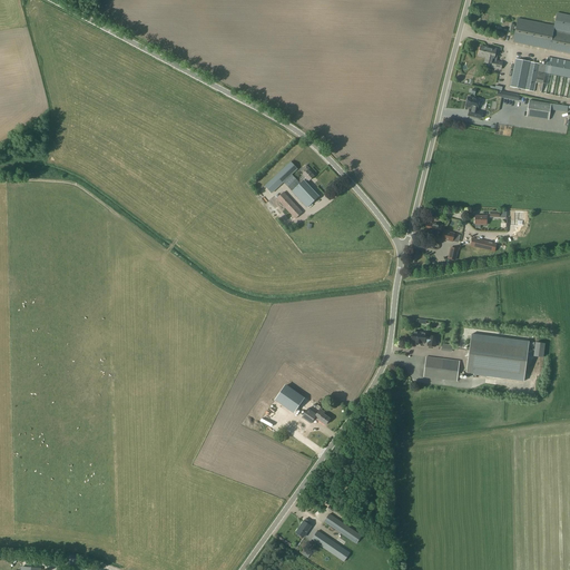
[(513,43),(569,55),(569,15),(558,12),(554,27),(518,19),(513,43)]
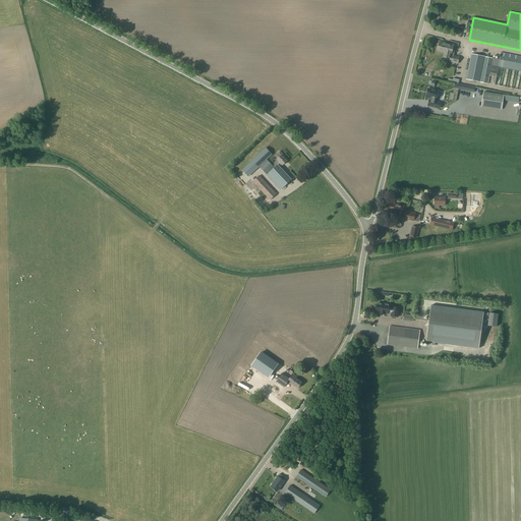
[(451,55),(454,45),(446,43),(446,44),(440,42),(437,51),(445,53),(444,57),(450,58),(450,54),(451,55)]
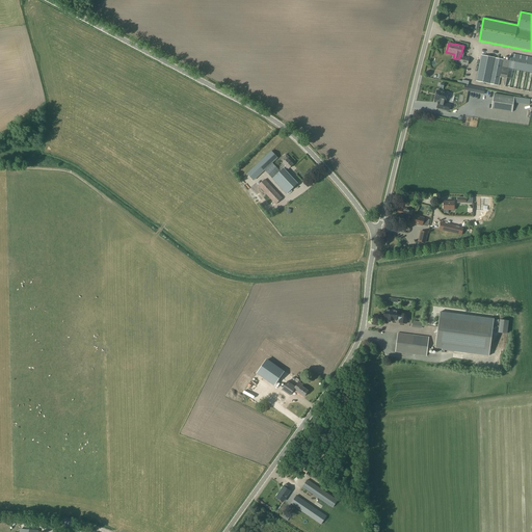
[(508,69),(506,79),(504,87),(531,92),(531,57),(511,54),(509,61),(508,69)]
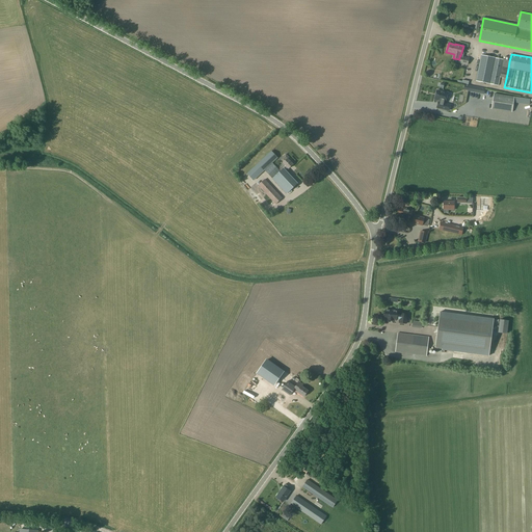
[(498,86),(503,59),(481,55),(476,81),(498,86)]
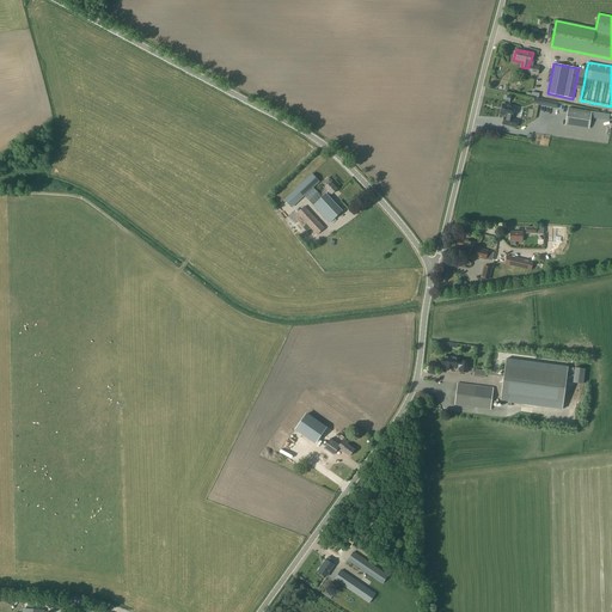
[(538,105),(557,109),(558,102),(539,98),(538,105)]
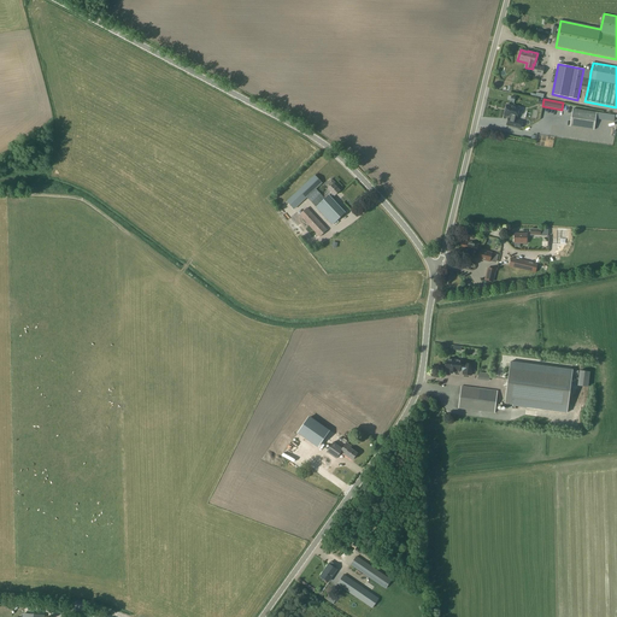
[(506,105),(504,115),(513,117),(512,119),(511,127),(521,129),(523,122),(516,121),(516,118),(517,118),(519,107),(515,106),(515,107),(506,105)]
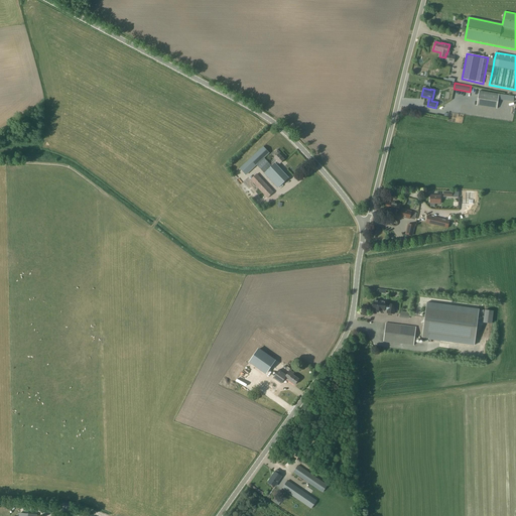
[(495,109),(497,95),(479,92),(477,106),(495,109)]
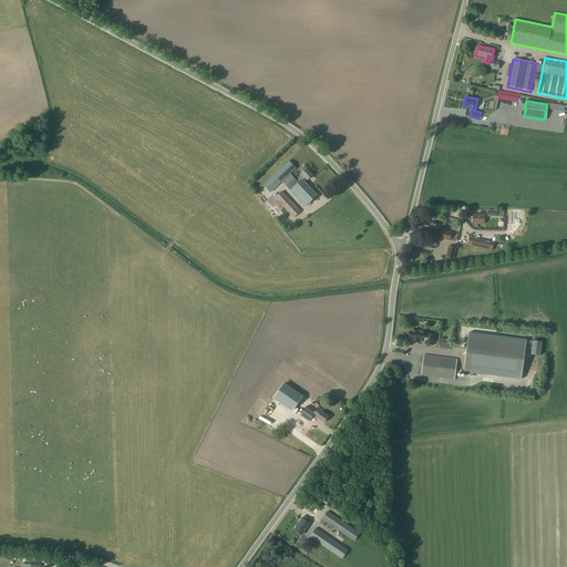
[(308,181),(312,175),(311,174),(312,173),(305,164),(299,169),(302,174),(301,174),(296,179),(290,174),(296,168),(289,161),(264,185),(270,193),(281,182),(290,191),(305,207),(306,207),(317,196),(303,182),(307,179),(308,181)]
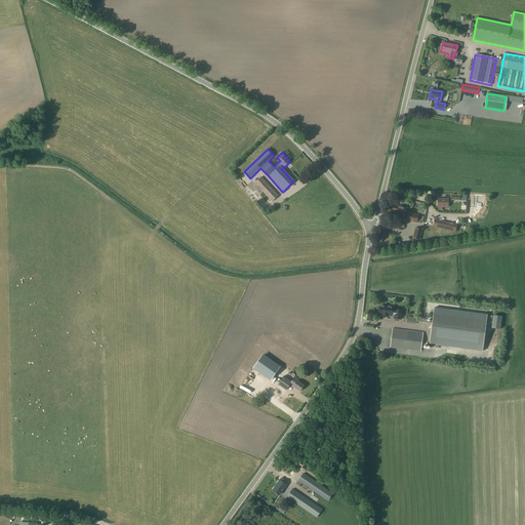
[(261,176),(254,184),(272,202),(279,196),(261,176)]
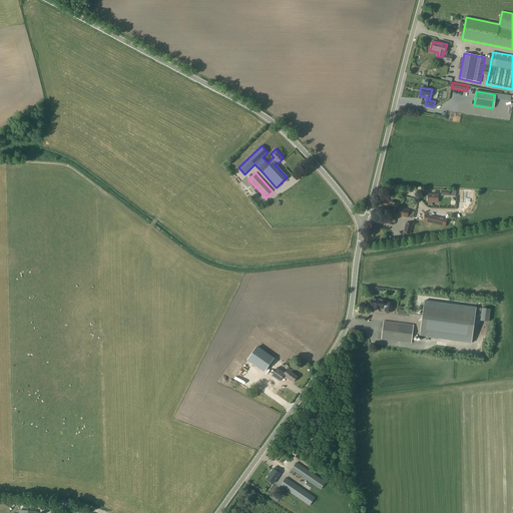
[(462,198),(458,198),(458,203),(470,203),(470,191),(463,191),(462,195),(462,196),(462,198)]
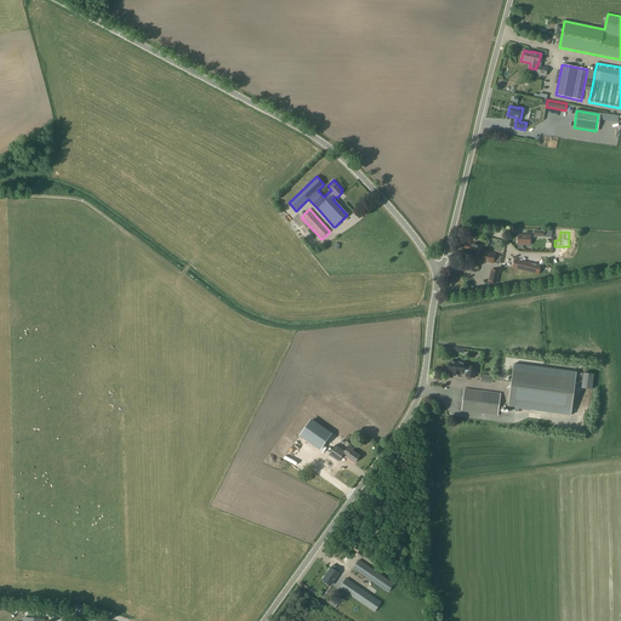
[(518,235),(518,245),(530,245),(530,235),(518,235)]
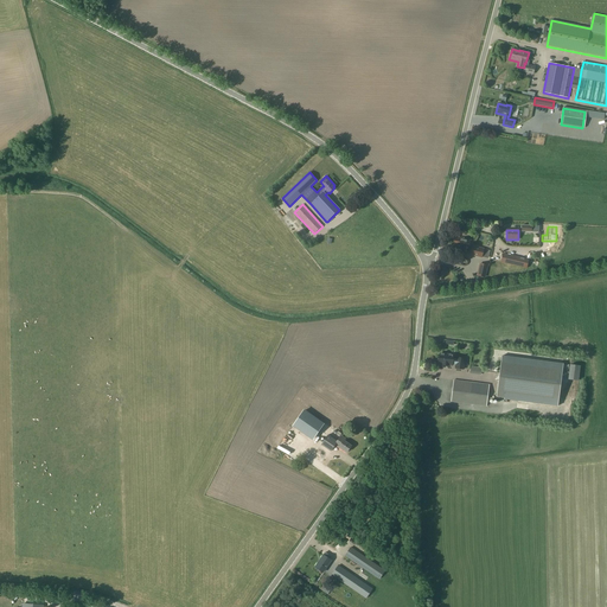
[(470,247),(471,241),(455,237),(454,244),(458,246),(457,253),(467,255),(467,254),(471,254),(471,255),(481,257),(484,249),(472,247),(472,248),(470,247)]
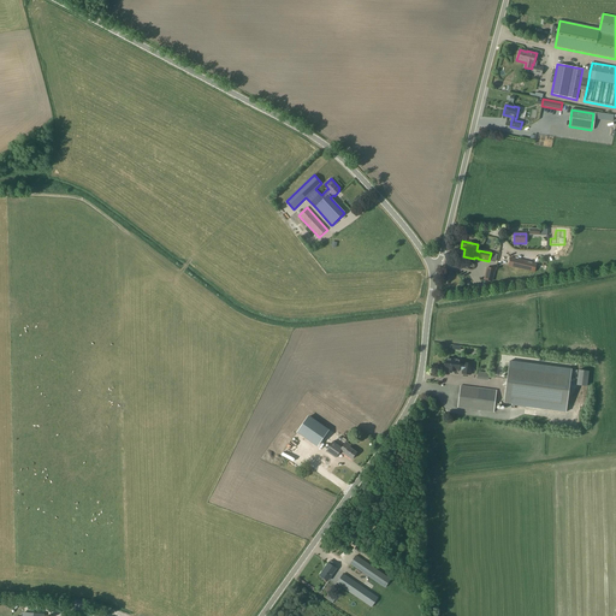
[(596,256),(596,259),(615,259),(615,248),(603,248),(603,256),(596,256)]
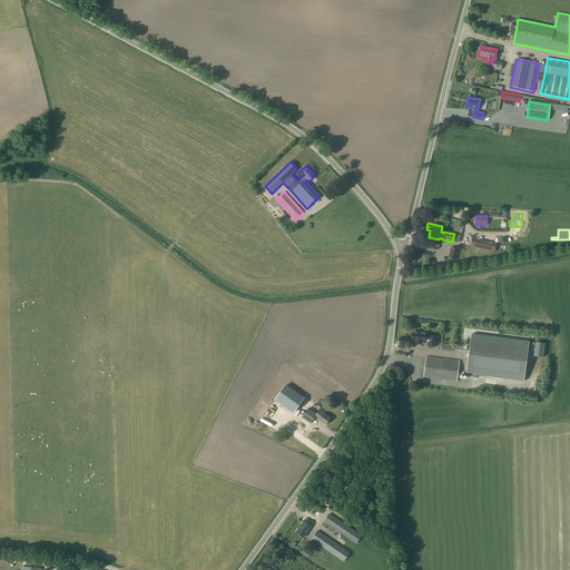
[(497,244),(472,238),(471,246),(494,252),(497,244)]
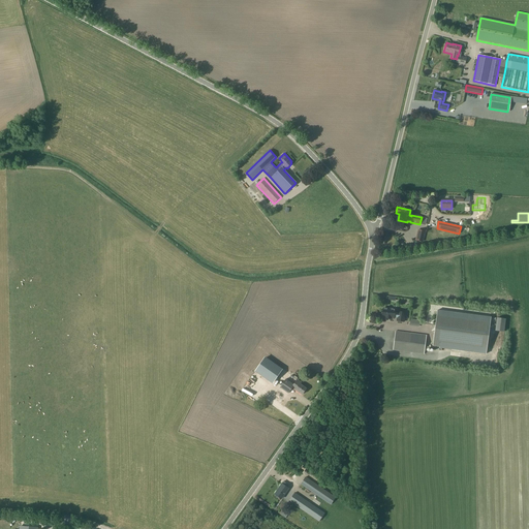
[(423,242),(426,230),(417,229),(415,241),(423,242)]
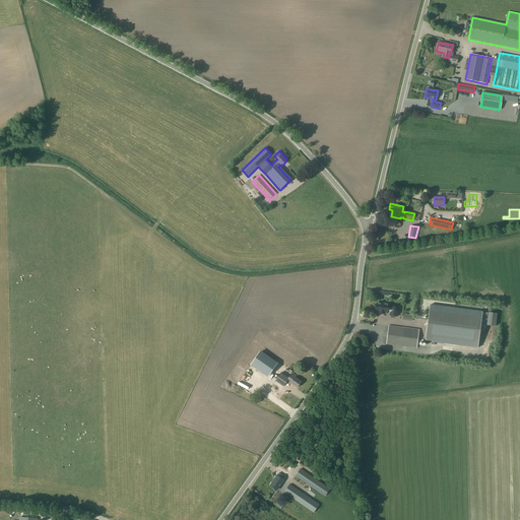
[(377,303),(376,308),(375,308),(375,310),(376,311),(376,312),(379,312),(379,313),(384,314),(384,313),(387,313),(387,312),(390,312),(390,315),(397,316),(398,307),(391,307),(391,308),(388,308),(388,304),(377,303)]
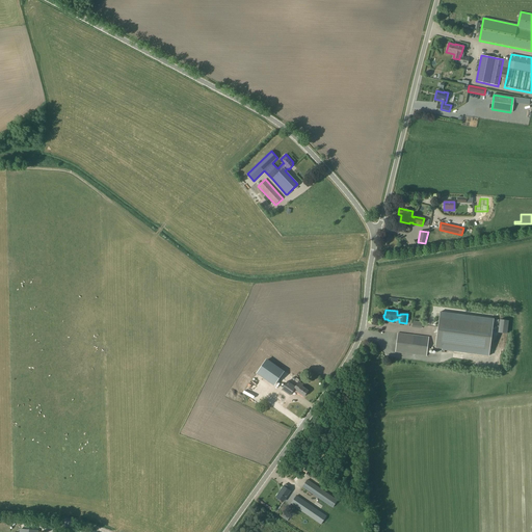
[(494,319),(440,312),(435,348),(442,349),(442,350),(488,356),(494,319)]
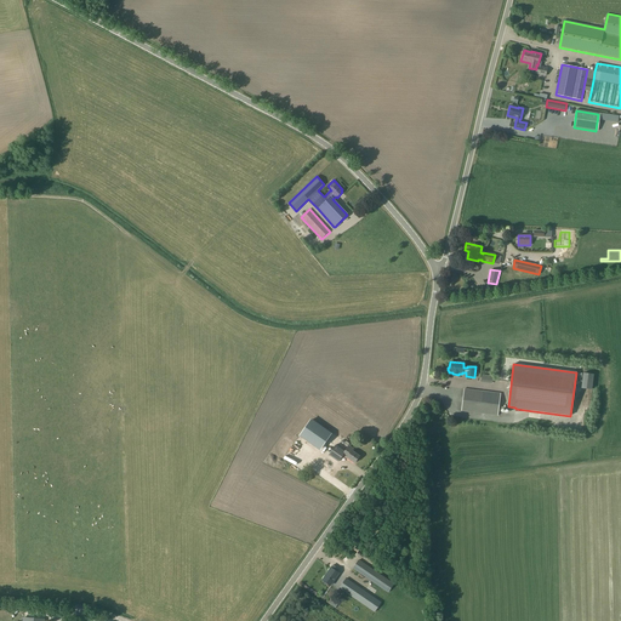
[(465,388),(461,411),(497,416),(500,393),(465,388)]
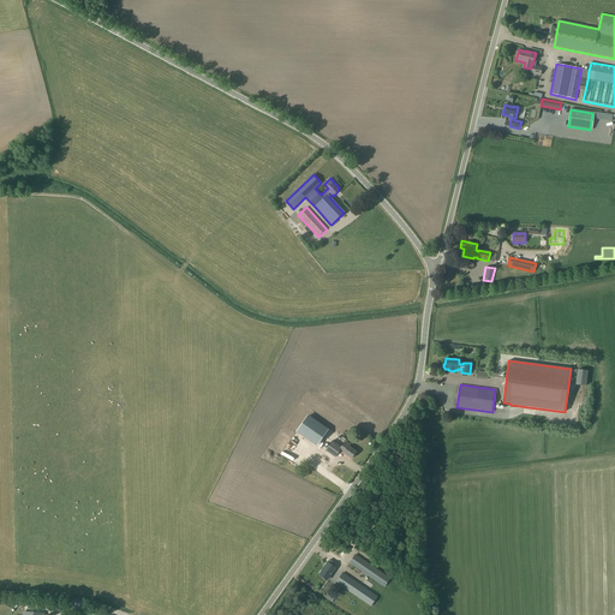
[(583,415),(567,415),(567,425),(583,427),(583,415)]
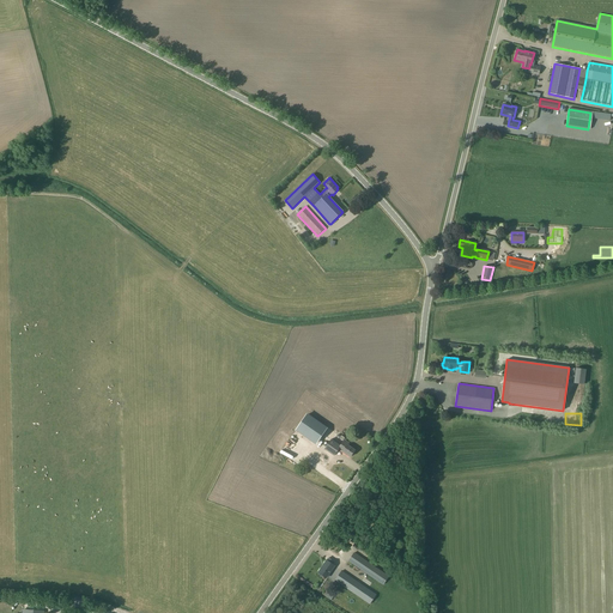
[(309,418),(299,432),(319,445),(328,431),(309,418)]
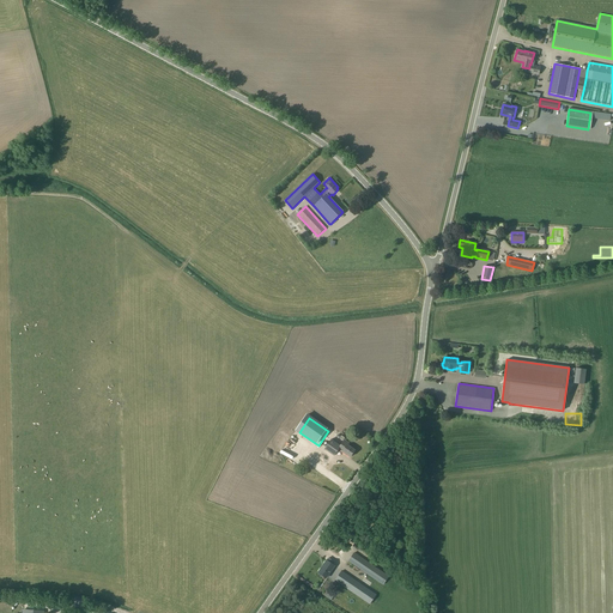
[(281,429),(278,436),(289,442),(292,435),(281,429)]
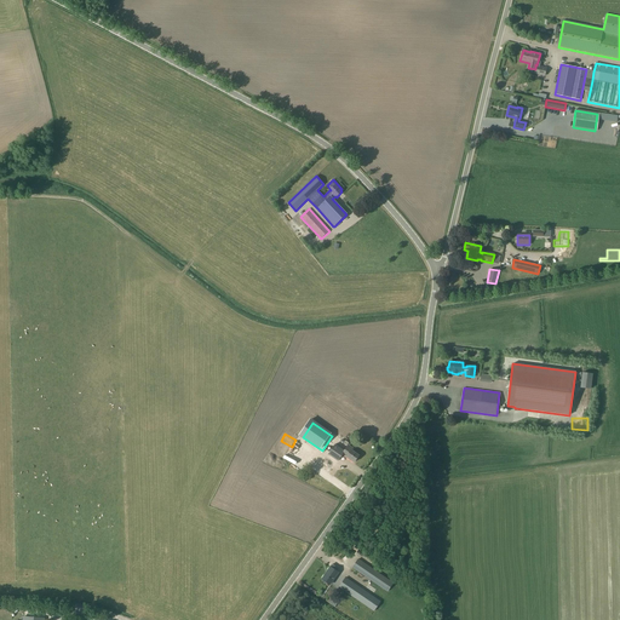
[(351,459),(355,461),(359,455),(351,451),(352,448),(348,446),(344,451),(336,445),(328,454),(338,461),(343,454),(350,460),(351,459)]
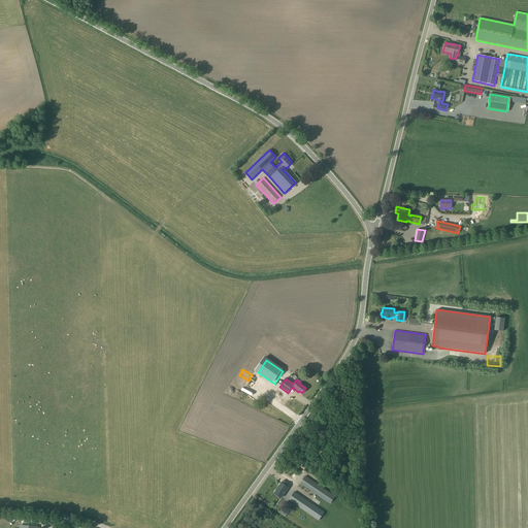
[(284,396),(260,382),(254,392),(277,406),(284,396)]
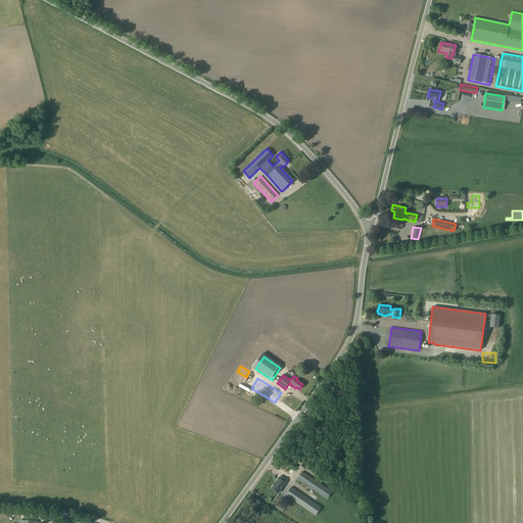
[(293,461),(298,465),(301,460),(296,457),(293,461)]
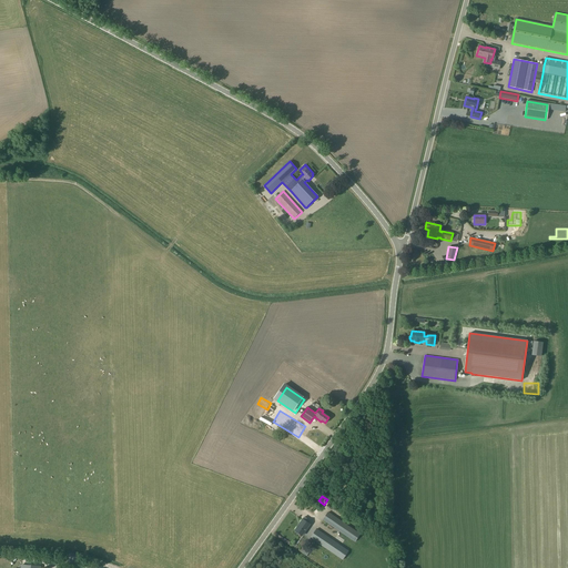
[(334,507),(328,503),(326,506),(337,514),(340,510),(334,507)]
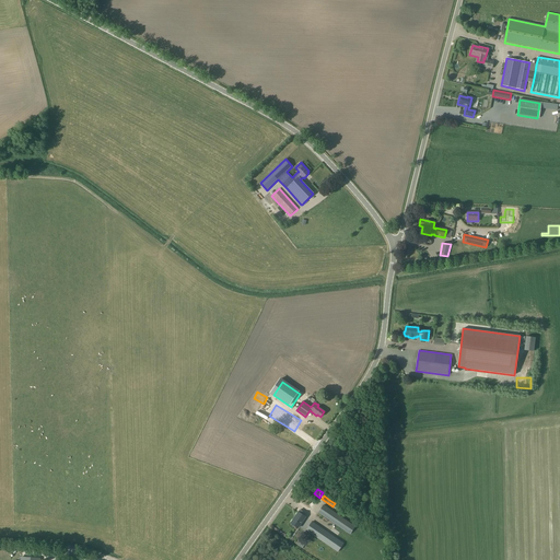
[(356,526),(324,504),(317,513),(350,535),(356,526)]
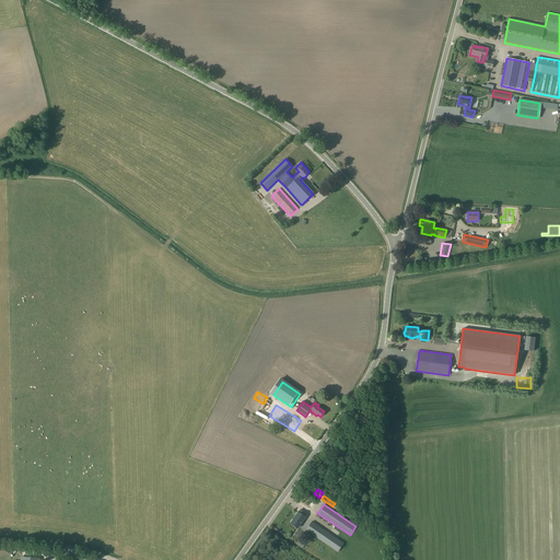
[(298,512),(291,523),(299,528),(305,517),(303,515),(305,513),(300,510),(298,512)]
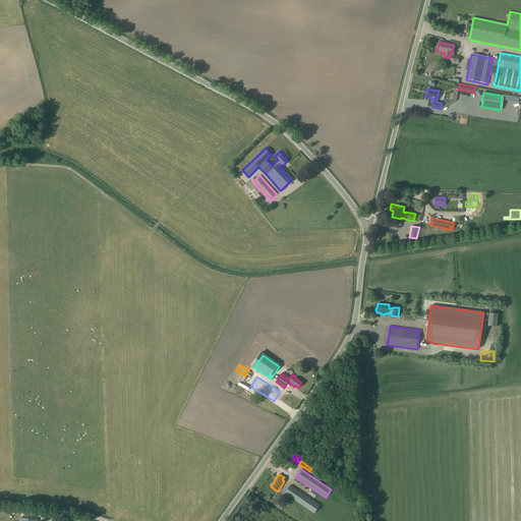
[(284,494),(314,514),(321,505),(290,484),(284,494)]
